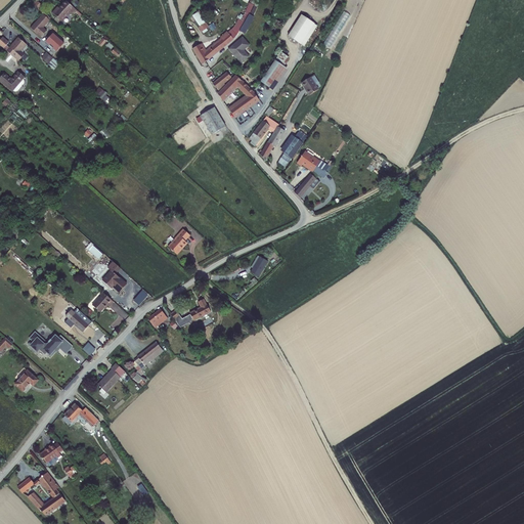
[(56,9),(52,13),(62,23),(72,12),(74,14),(77,11),(66,1),(57,10),(56,9)]
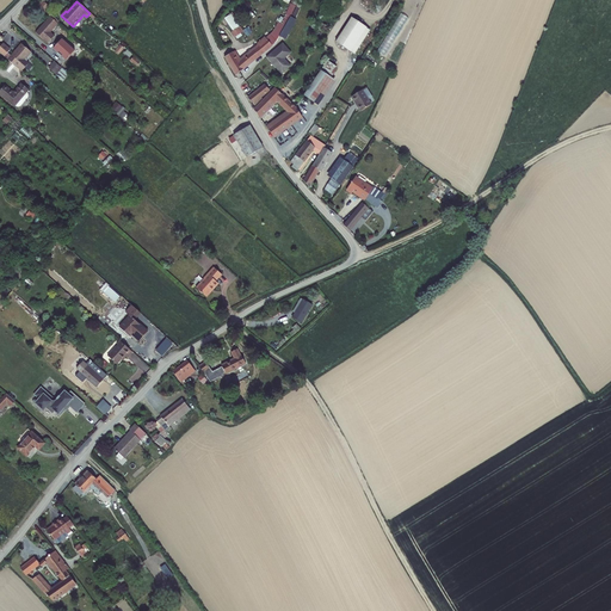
[(224,17),(236,36),(245,31),(234,12),(224,17)]
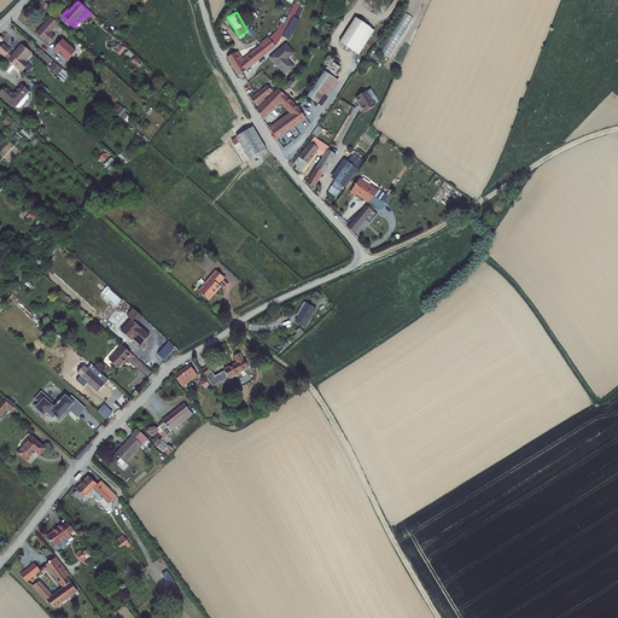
[(404,13),(396,34),(403,36),(410,17),(404,13)]
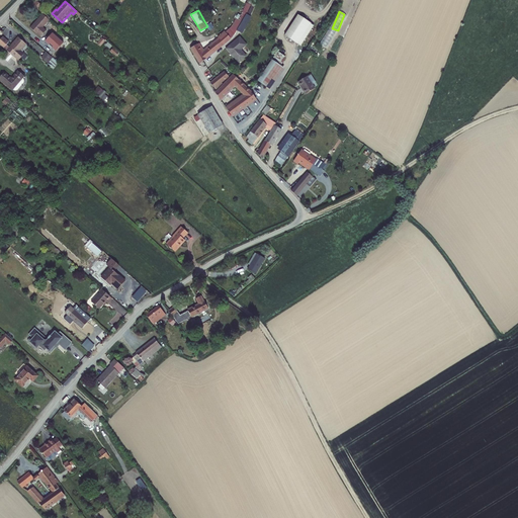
[(296,13),(282,33),(299,44),(313,22),(296,13)]
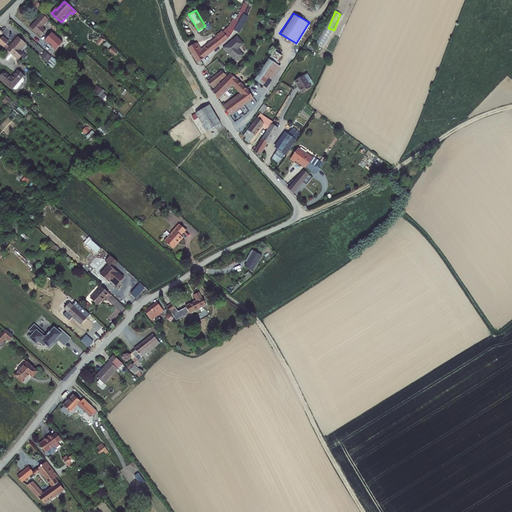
[(41,14),(33,24),(44,33),(46,31),(43,28),(49,21),(41,14)]
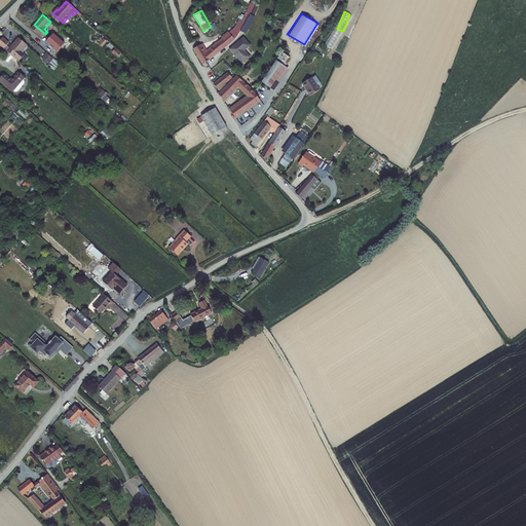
[(248,26),(242,23),(236,32),(241,35),(248,26)]
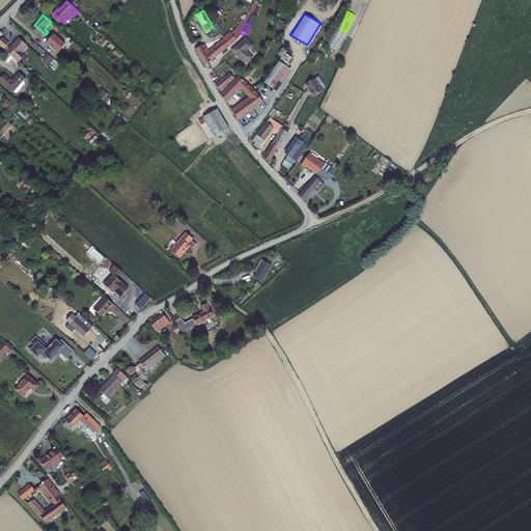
[(34,25),(31,29),(38,35),(39,34),(43,37),(46,34),(34,25)]
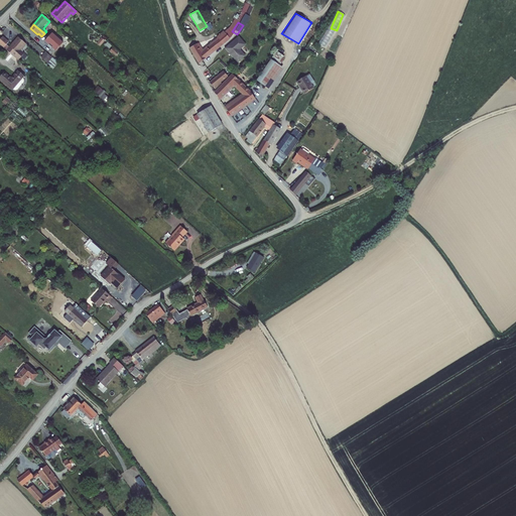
[(222,30),(215,35),(217,37),(223,32),(227,37),(230,32),(226,27),(222,31),(222,30)]
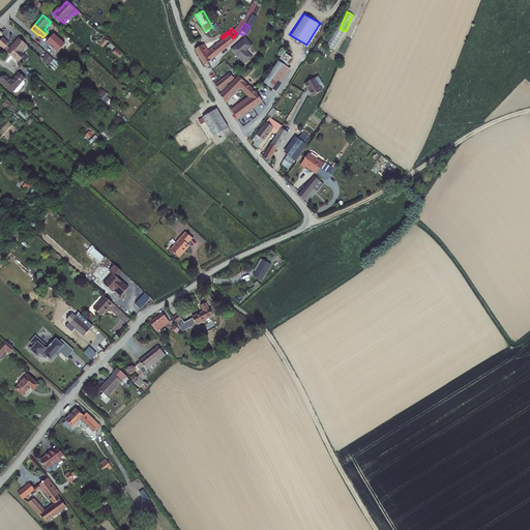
[(334,49),(341,35),(334,32),(328,47),(334,49)]
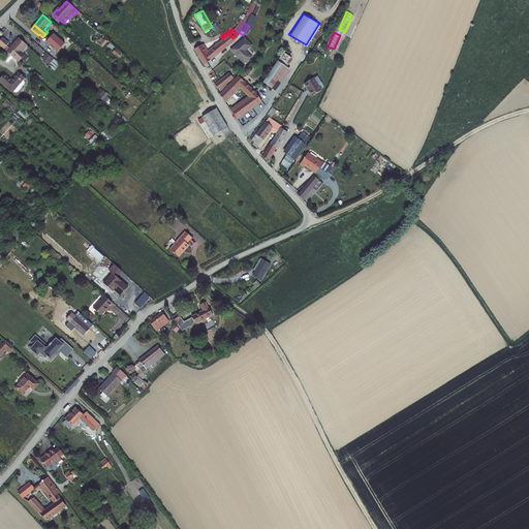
[(199,44),(193,49),(201,64),(232,38),(228,33),(222,38),(205,52),(203,50),(199,44)]
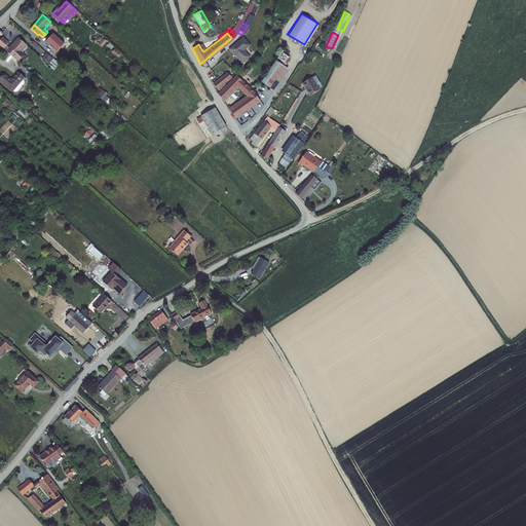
[(53,34),(45,43),(58,52),(65,44),(53,34)]
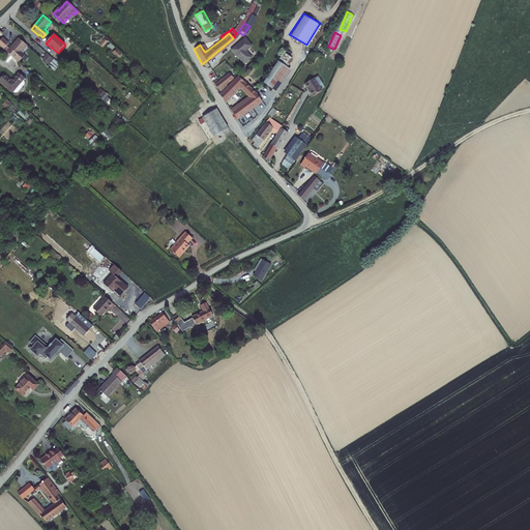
[(289,34),(289,35),(306,46),(306,45),(289,34)]
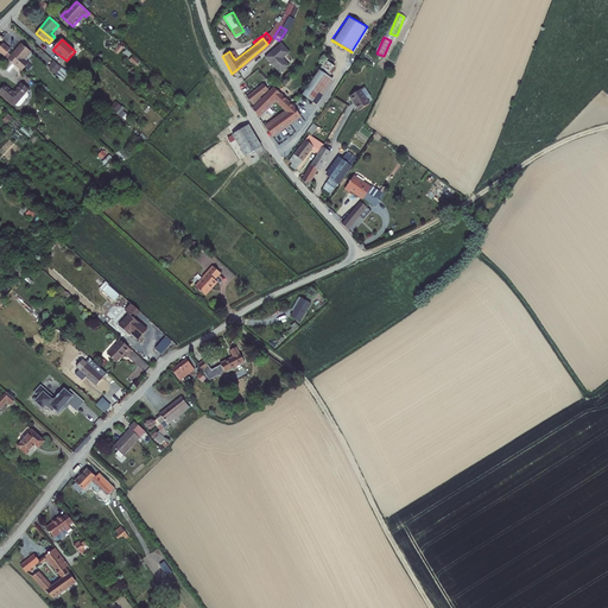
[(2,40),(0,44),(0,51),(4,55),(11,48),(2,40)]
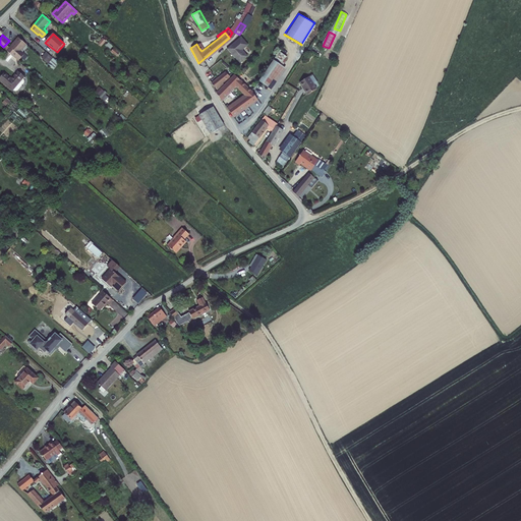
[(217,36),(199,49),(201,51),(219,38),(217,36)]
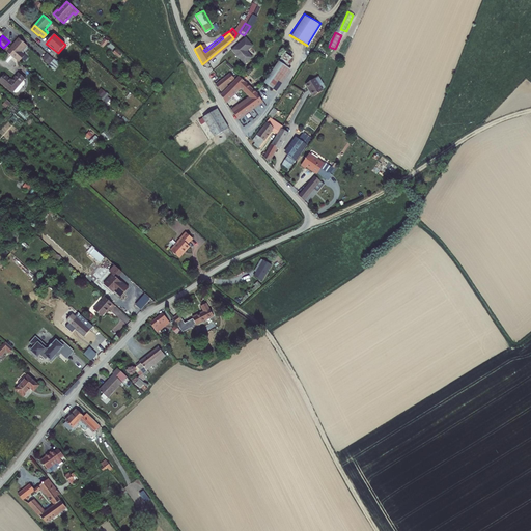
[(249,58),(243,50),(249,45),(243,37),(236,42),(240,46),(235,48),(241,55),(236,57),(242,64),(249,58)]
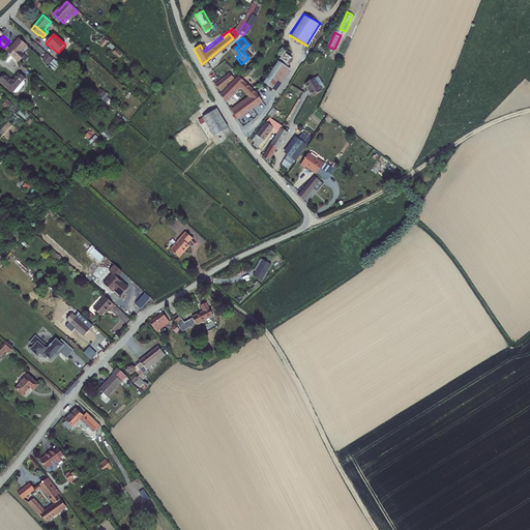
[(19,38),(7,53),(19,63),(25,56),(22,53),(27,47),(19,38)]
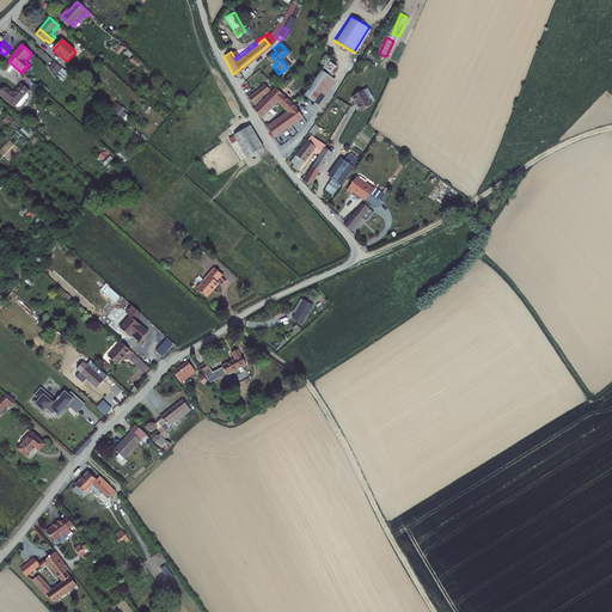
[(122,44),(115,50),(120,54),(126,48),(122,44)]
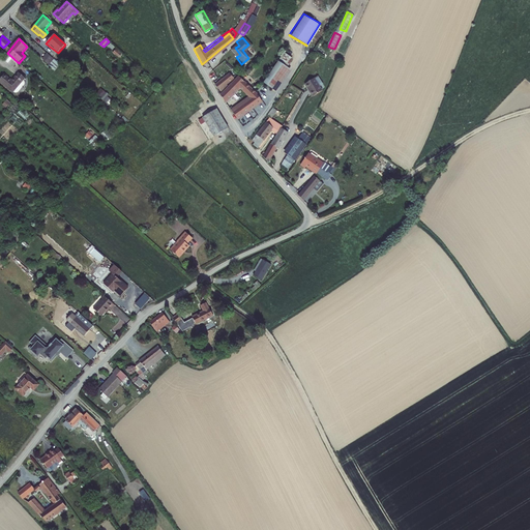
[(236,41),(229,48),(236,57),(240,55),(235,48),(239,46),(236,41)]
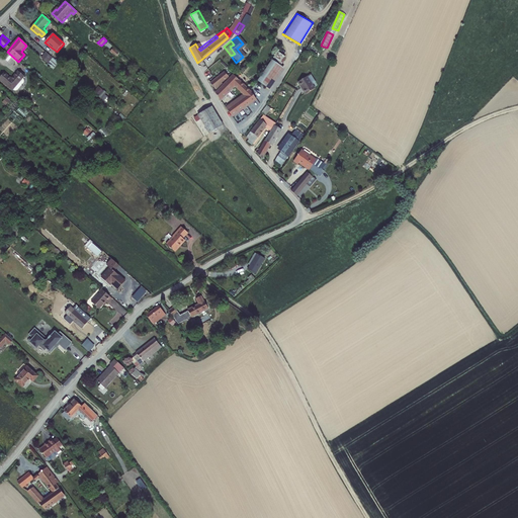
[(113,48),(110,51),(118,58),(121,55),(113,48)]
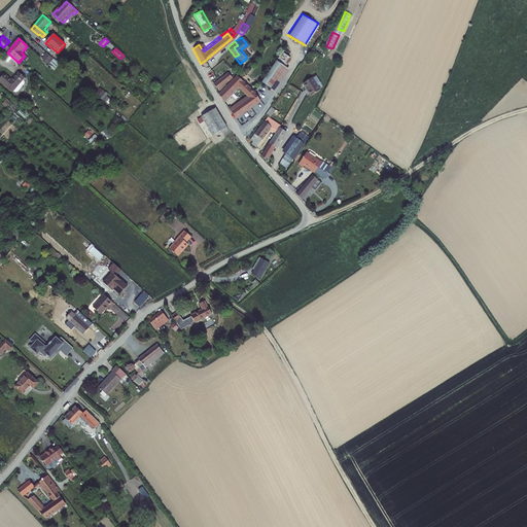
[(278,51),(257,77),(267,84),(287,58),(278,51)]
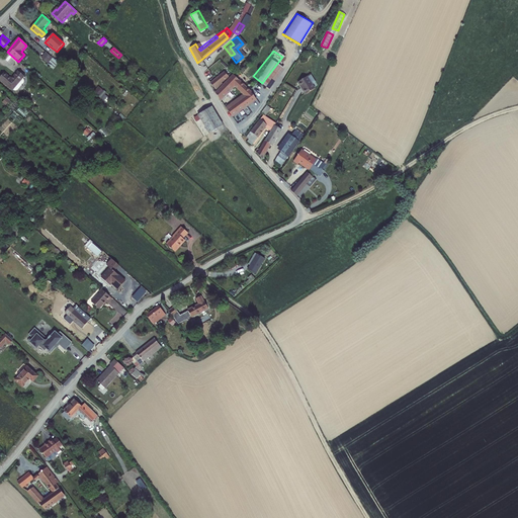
[(53,59),(46,52),(40,58),(48,64),(53,59)]
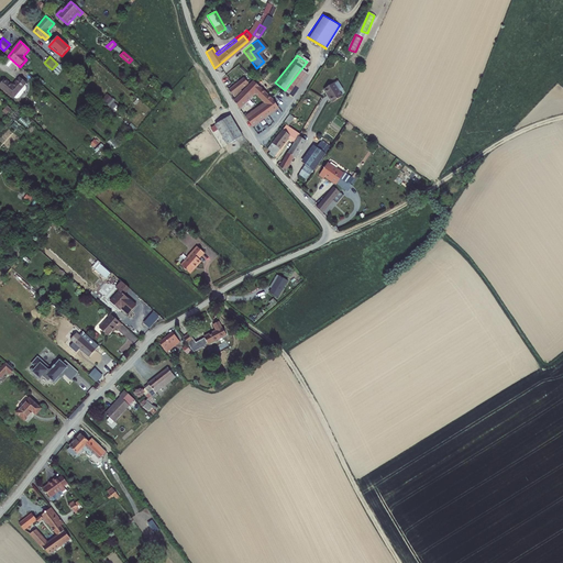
[(242,76),(227,89),(233,97),(241,89),(241,88),(247,83),(242,76)]
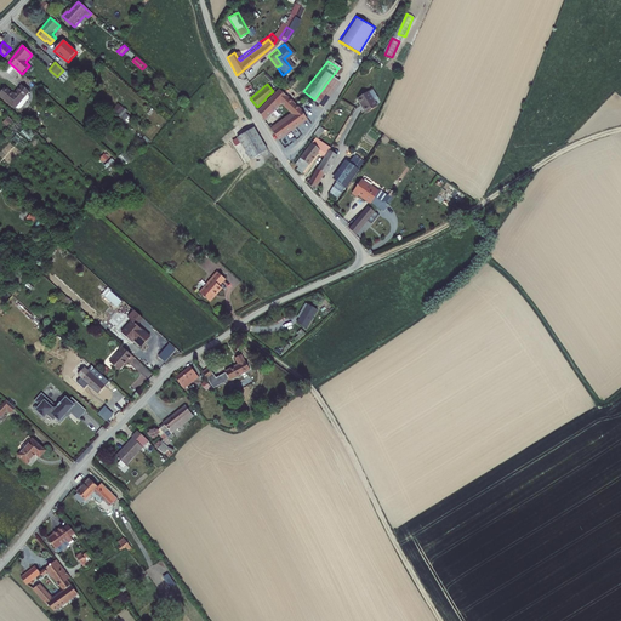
[(5,87),(0,92),(0,96),(15,109),(30,91),(22,85),(13,95),(5,87)]
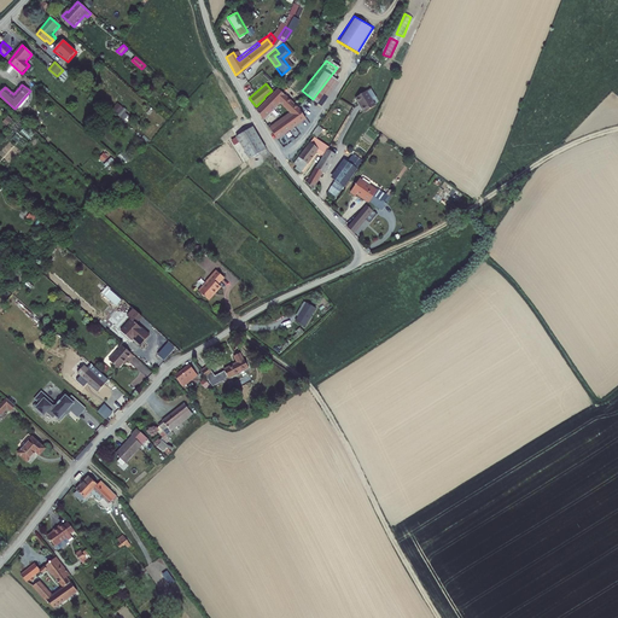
[(365,88),(354,95),(362,110),(373,104),(365,88)]
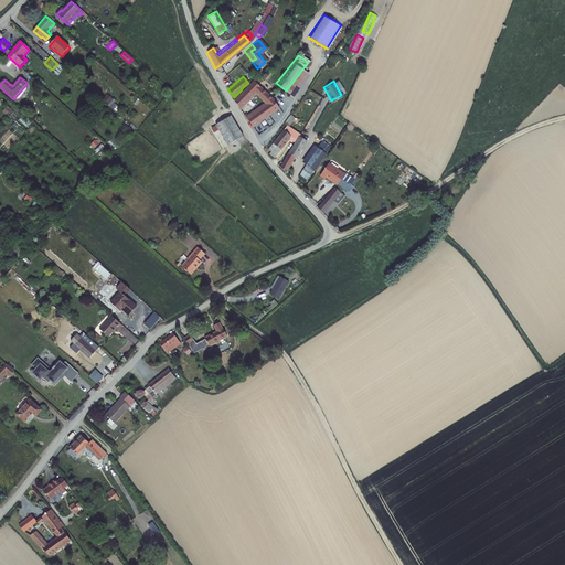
[(234,98),(232,100),(238,107),(254,93),(262,99),(265,104),(246,119),(251,125),(275,103),(253,82),(234,98)]
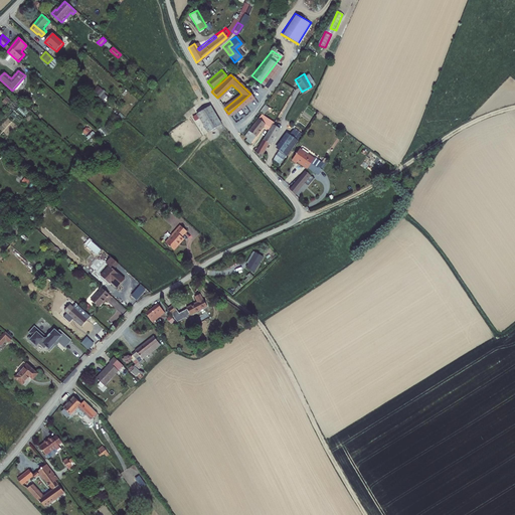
[(99,84),(94,91),(104,99),(109,94),(99,84)]
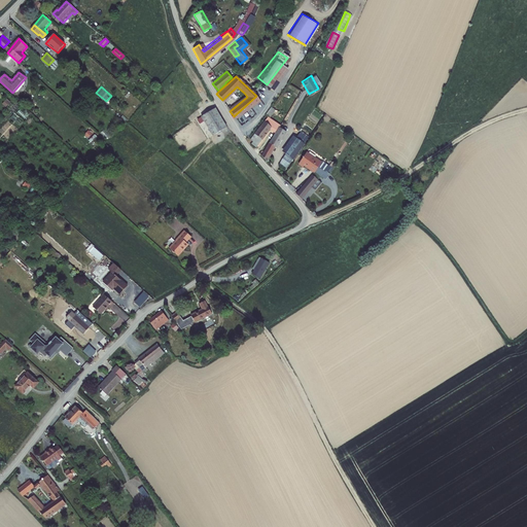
[(244,93),(227,107),(230,111),(247,97),(244,93)]
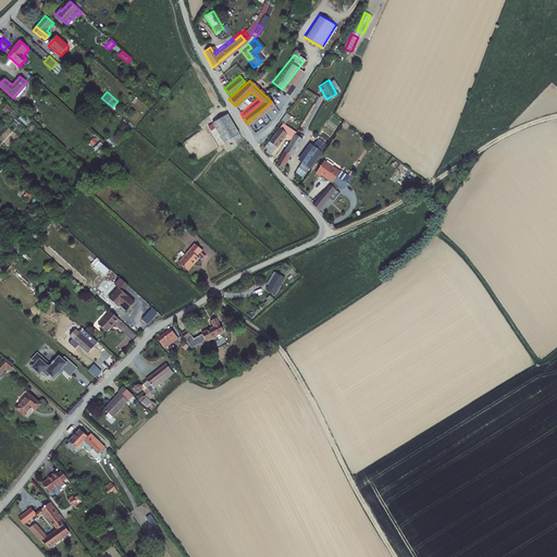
[(284,111),(279,119),(282,122),(288,113),(284,111)]
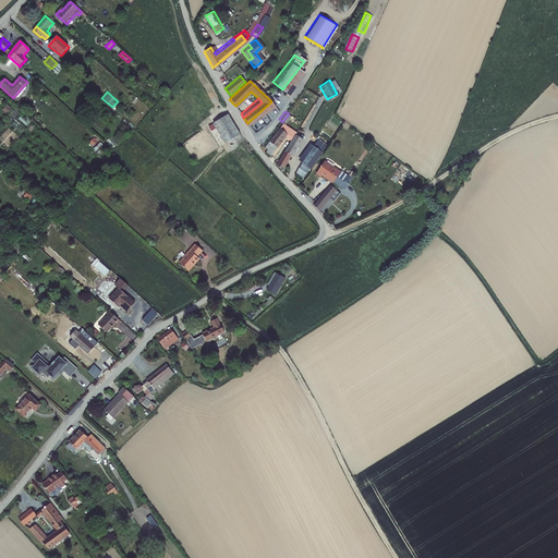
[(238,134),(227,114),(211,122),(223,143),(238,134)]
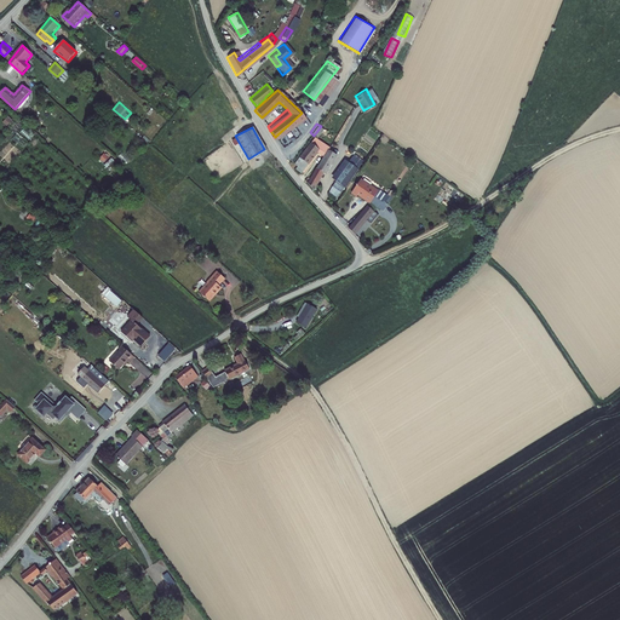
[(316,137),(314,139),(326,148),(327,144),(316,137)]
